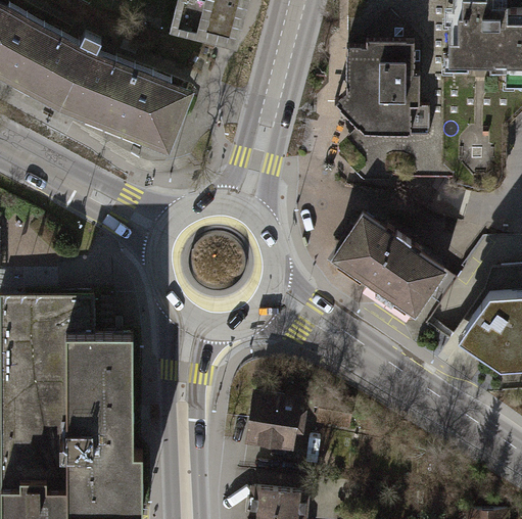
[(85,44),(2,0),(0,0),(0,79),(14,86),(53,107),(170,154),(194,87),(85,44)]
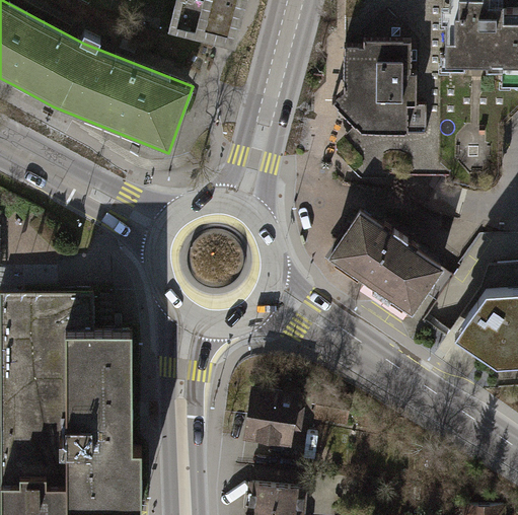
[(248,0),(176,0),(169,28),(237,46),(248,0)]
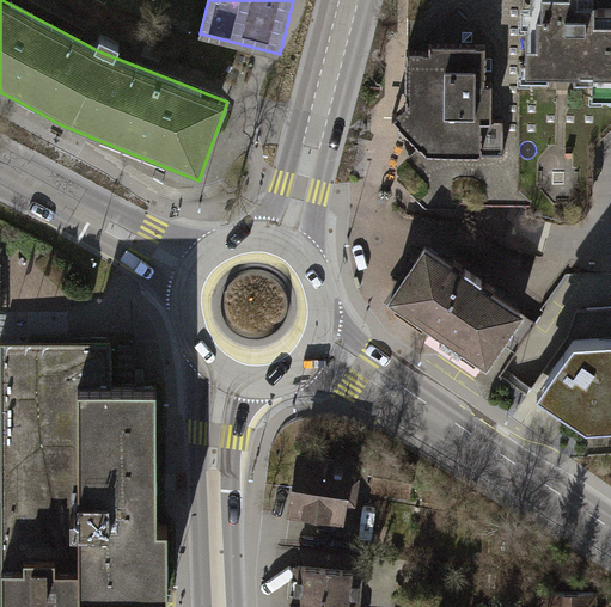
[(413,20),(413,54),(523,54),(521,0),(433,0),(423,20),(413,20)]
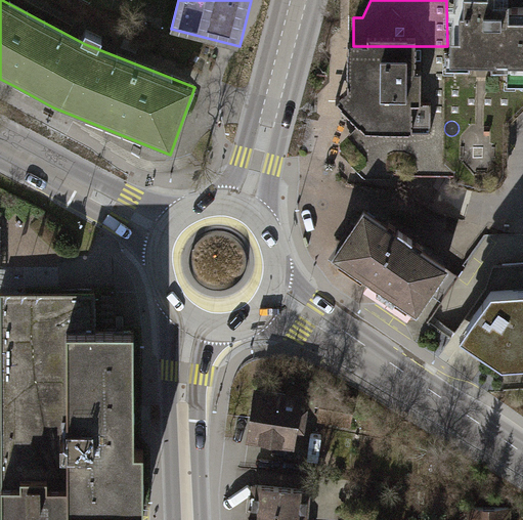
[(446,0),(447,46),(446,174),(511,174),(511,124),(522,111),(522,9),(515,9),(514,0),(446,0)]
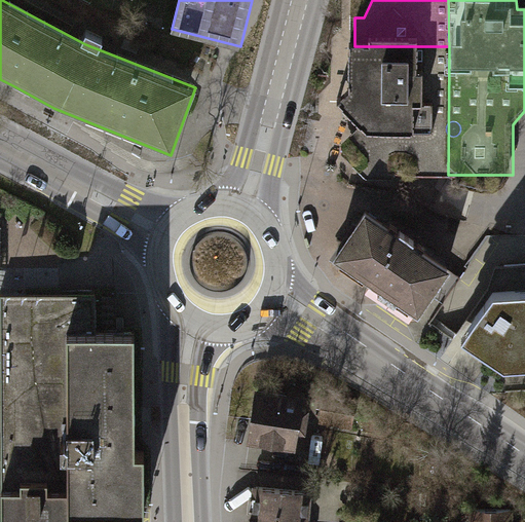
[(449,46),(354,46),(350,46),(350,91),(338,102),(349,113),(362,127),(344,145),(344,155),(369,181),(395,181),(395,175),(423,175),(448,175),(449,46)]
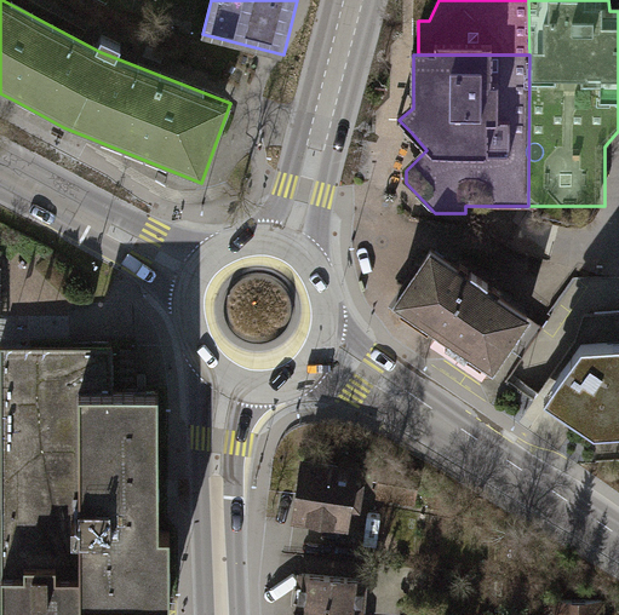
[(488,379),(527,322),(425,253),(387,310),(488,379)]
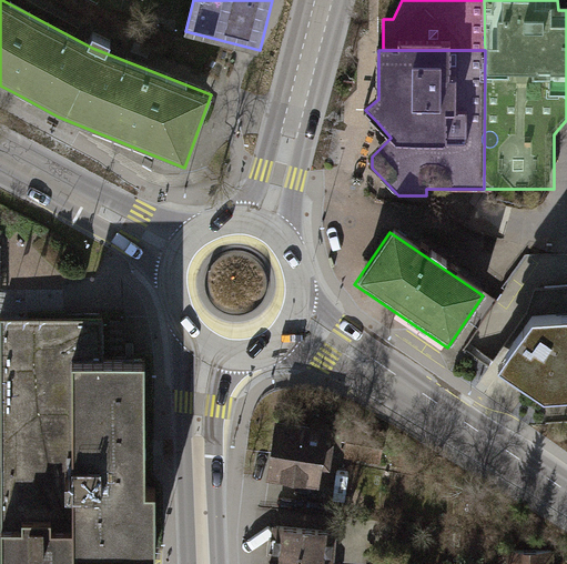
[(566,265),(530,263),(466,359),(540,406),(566,413),(566,265)]
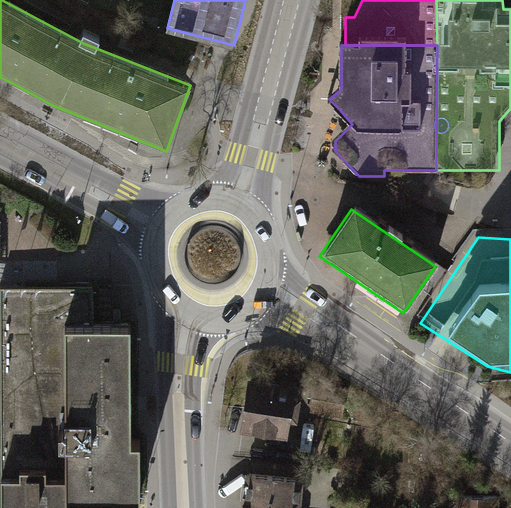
[(102,507),(103,500),(139,499),(139,442),(131,442),(131,419),(130,326),(93,326),(93,289),(0,290),(0,479),(0,507),(102,507)]
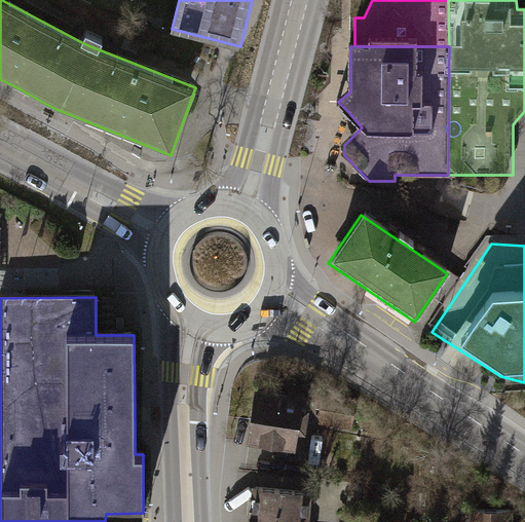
[(305,399),(255,392),(248,447),(298,454),(300,436),(307,437),(311,411),(304,410),(305,399)]
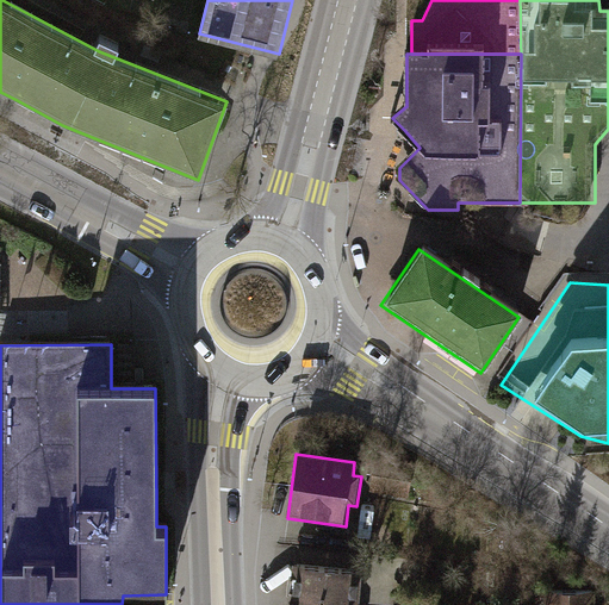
[(412,474),(374,468),(371,494),(408,500),(412,474)]
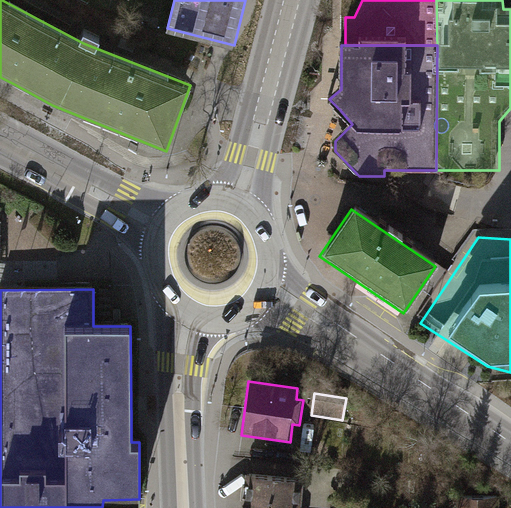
[(293,507),(296,480),(255,476),(252,507),(293,507)]
